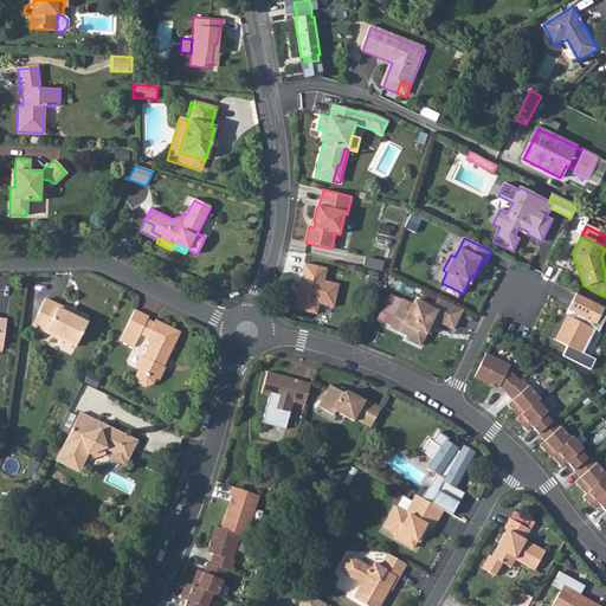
[(328,269),(304,263),(294,309),(317,315),(320,304),(334,308),(340,284),(324,281),(328,269)]
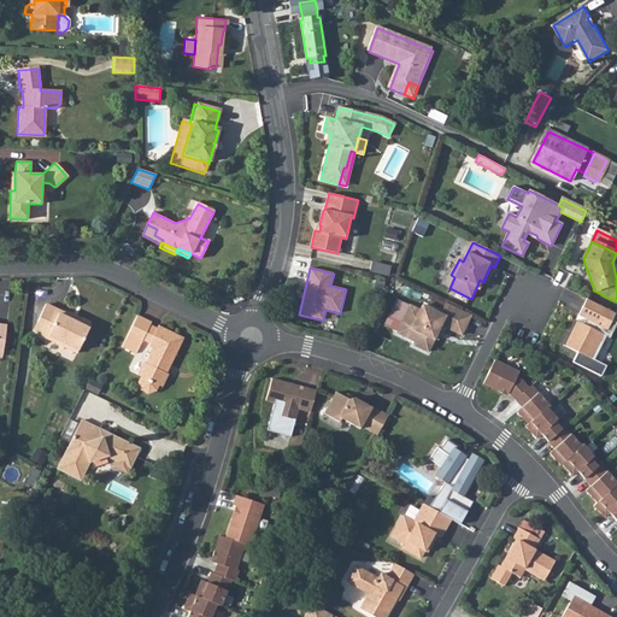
[(616,313),(587,299),(579,316),(586,319),(583,325),(576,322),(563,346),(577,353),(573,363),(601,377),(606,366),(592,359),(604,335),(610,339),(616,323),(612,321),(616,313)]
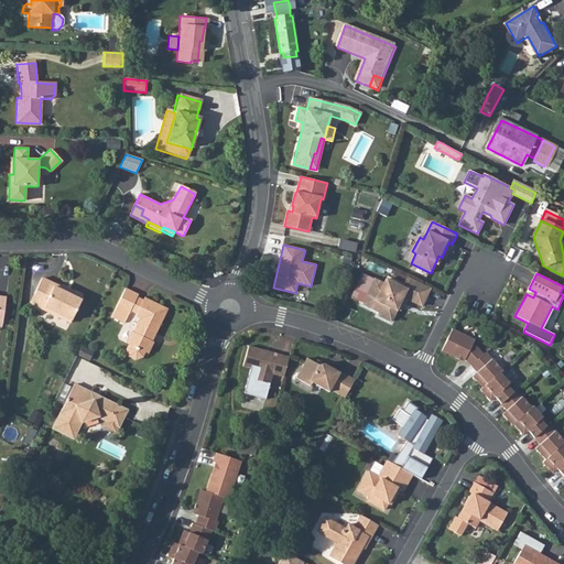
[(422,305),(430,289),(407,278),(402,286),(386,279),(383,283),(375,279),(362,304),(380,312),(378,315),(391,322),(403,296),(422,305)]
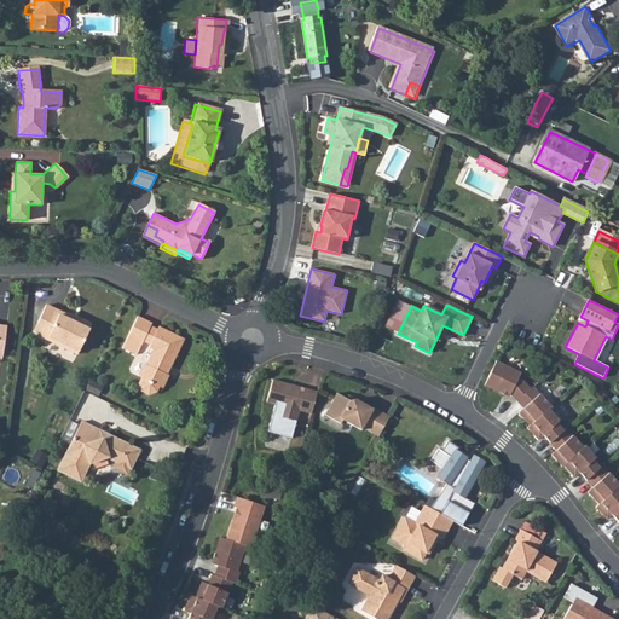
[(44,306),(35,322),(44,327),(40,334),(39,337),(75,356),(88,328),(76,322),(75,325),(67,320),(68,318),(44,306)]
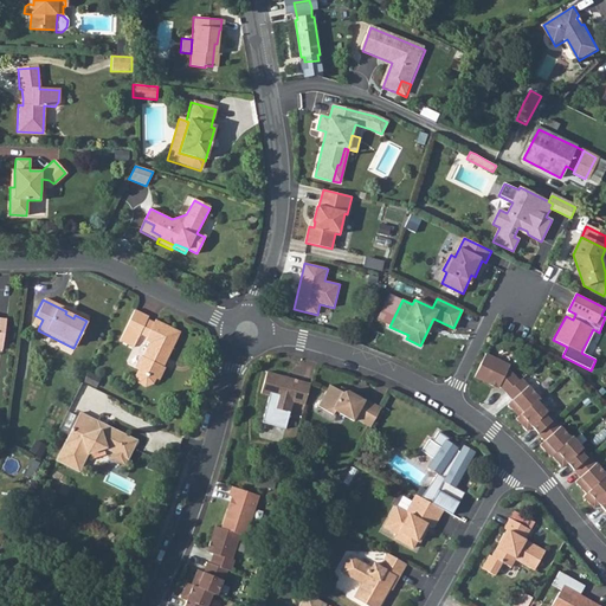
[(136,337),(139,335),(146,320),(147,317),(133,310),(123,331),(136,337)]
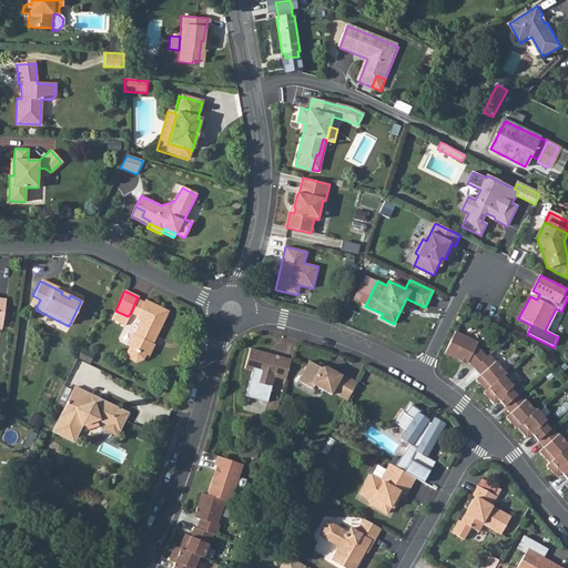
[(32,295),(29,303),(37,306),(40,300),(32,295)]
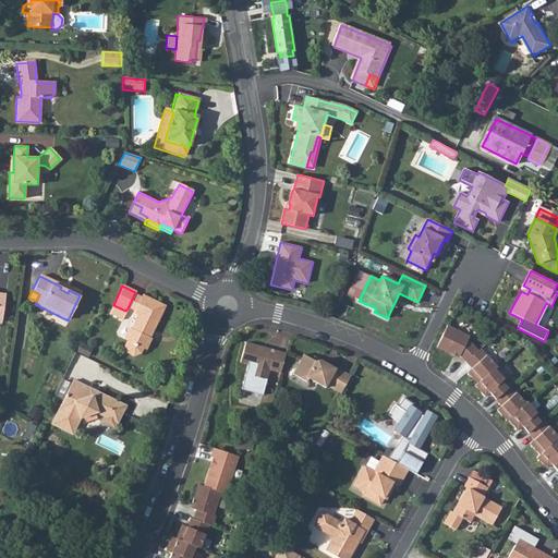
[(134,294),(128,308),(134,312),(141,298),(134,294)]
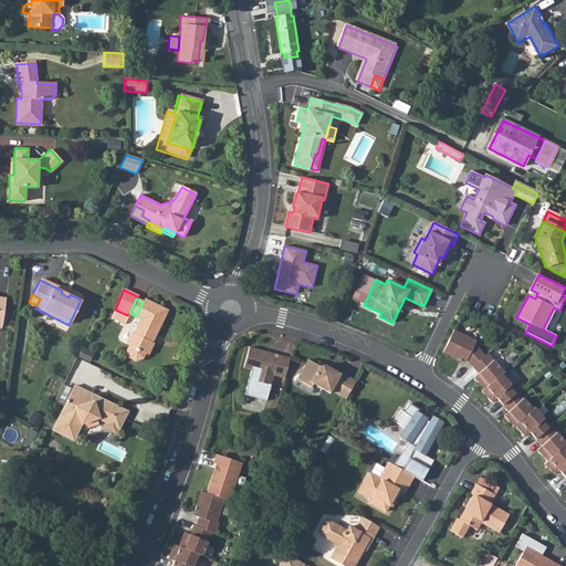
[(143,302),(136,316),(135,318),(138,321),(132,335),(129,334),(125,345),(127,347),(125,352),(127,359),(134,363),(142,360),(145,355),(147,356),(153,344),(148,342),(153,335),(155,335),(166,311),(144,300),(143,302)]
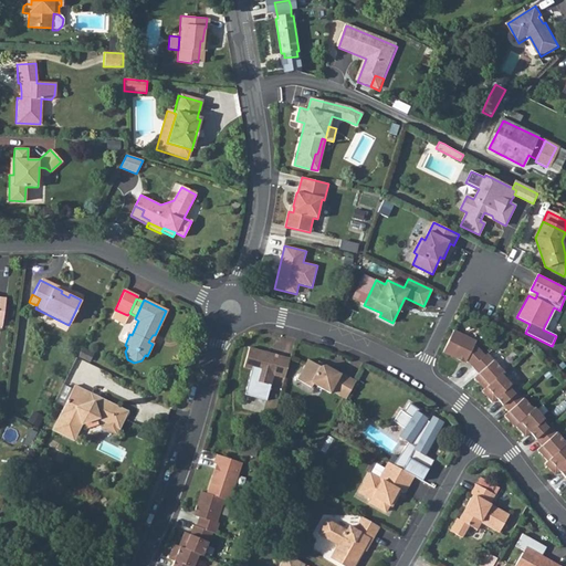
[(453,331),(442,353),(460,360),(461,359),(465,363),(467,360),(479,374),(474,378),(484,389),(482,391),(492,402),(496,398),(509,411),(504,416),(514,427),(515,426),(525,437),(530,432),(542,446),(537,450),(547,461),(545,464),(555,475),(559,471),(565,477),(565,478),(565,449),(564,447),(565,443),(534,408),(533,409),(501,374),(503,371),(488,354),(484,356),(474,345),(477,342),(453,331)]
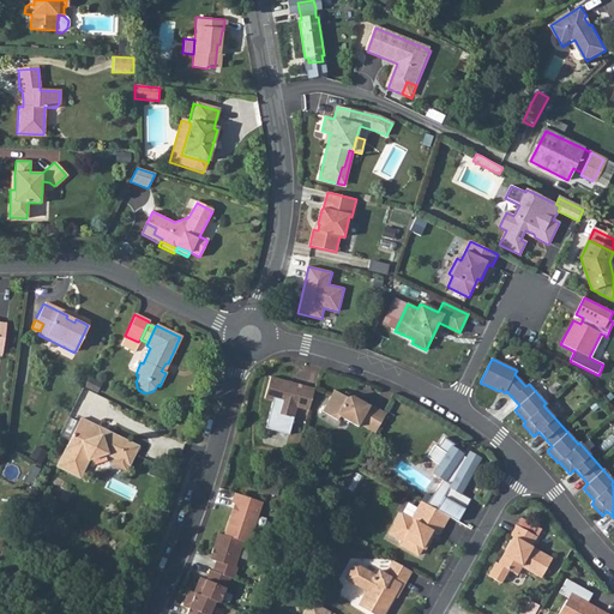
[(270,378),(265,398),(272,401),(265,428),(289,435),(296,408),(309,410),(314,389),(270,378)]
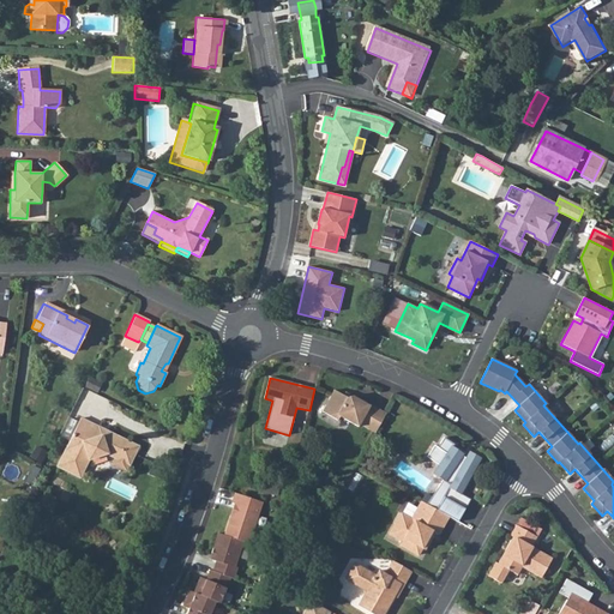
[(333,390),(321,411),(337,421),(339,416),(359,427),(360,425),(375,433),(386,414),(369,404),(369,405),(353,396),(347,398),(333,390)]
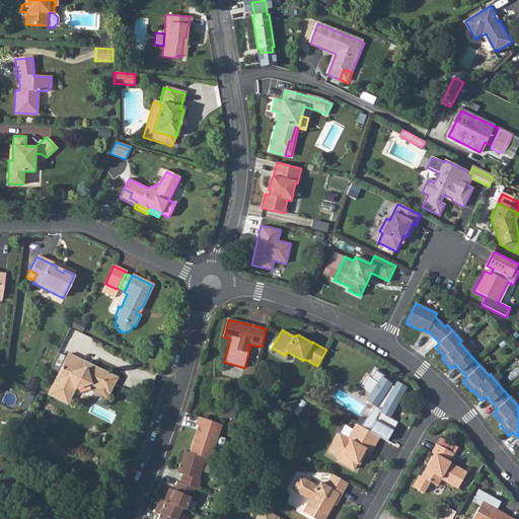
[(94,391),(95,394),(104,398),(106,397),(108,395),(114,385),(109,382),(113,377),(67,356),(48,396),(58,401),(61,395),(70,400),(75,391),(89,385),(96,389),(94,391)]
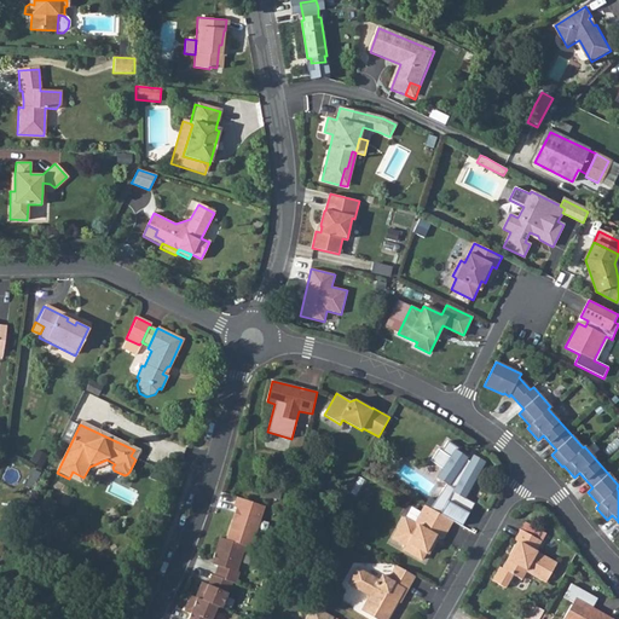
[(452,521),(462,526),(474,504),(464,498),(485,462),(474,456),(470,462),(466,460),(467,457),(457,450),(458,449),(447,441),(441,451),(438,449),(431,461),(443,469),(437,478),(446,484),(429,508),(452,521)]
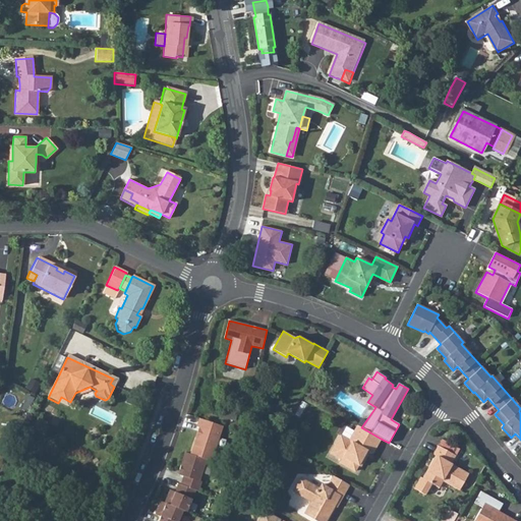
[(61,397),(58,403),(67,408),(70,402),(61,397)]
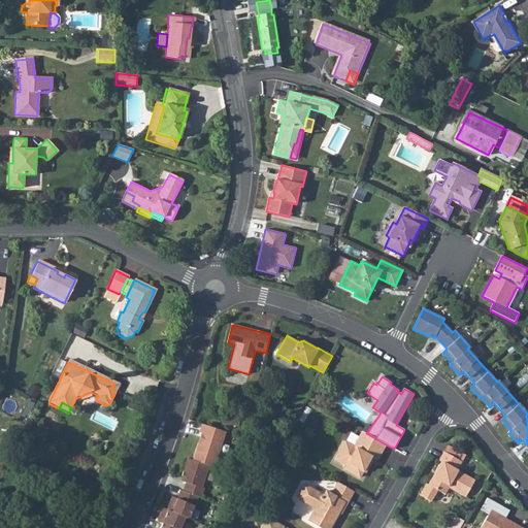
[(226,432),(202,424),(199,432),(202,433),(199,443),(198,443),(193,460),(188,459),(183,475),(184,476),(182,482),(186,483),(183,492),(180,491),(177,499),(172,496),(166,509),(163,508),(157,521),(162,523),(160,527),(179,527),(185,518),(189,519),(198,497),(201,498),(204,488),(202,488),(209,466),(215,467),(226,432)]
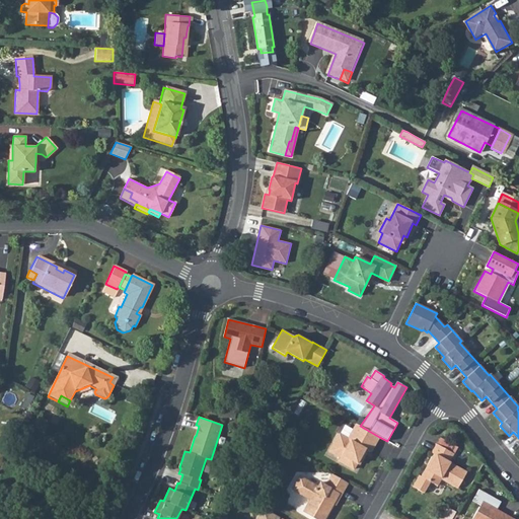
[(360,426),(359,425),(356,431),(353,430),(348,439),(340,434),(329,452),(341,458),(339,461),(354,469),(357,463),(359,464),(365,454),(363,453),(365,449),(371,452),(379,437),(360,426)]
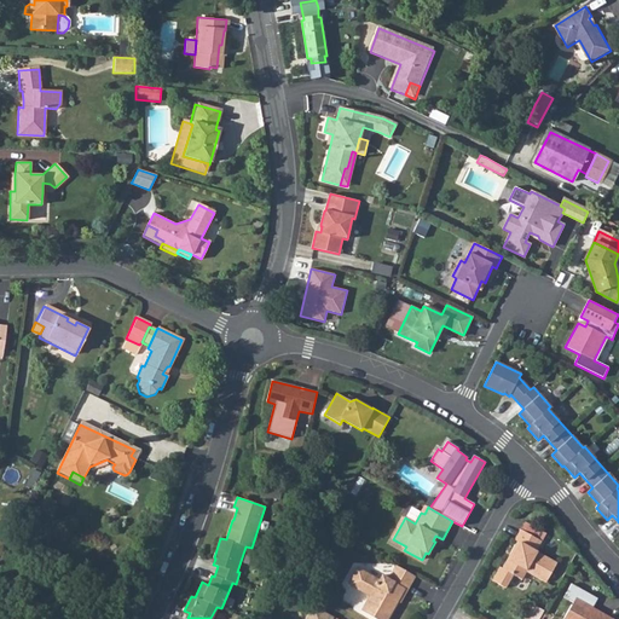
[(518,542),(502,568),(521,580),(526,572),(545,583),(557,563),(536,551),(542,542),(520,530),(515,541),(518,542)]
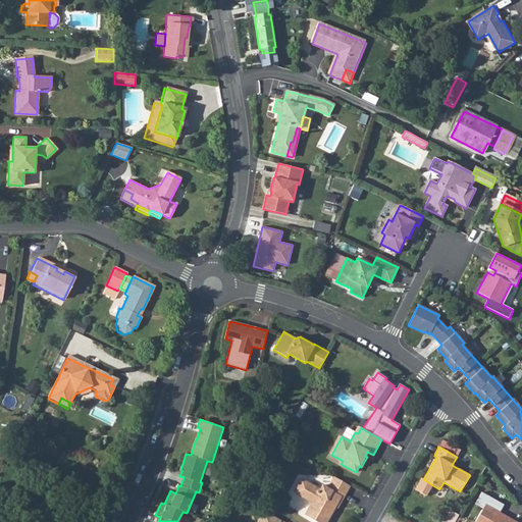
[(343,498),(350,485),(334,477),(327,488),(321,485),(319,489),(302,479),(294,492),(312,503),(305,516),(316,521),(326,521),(341,497),(343,498)]
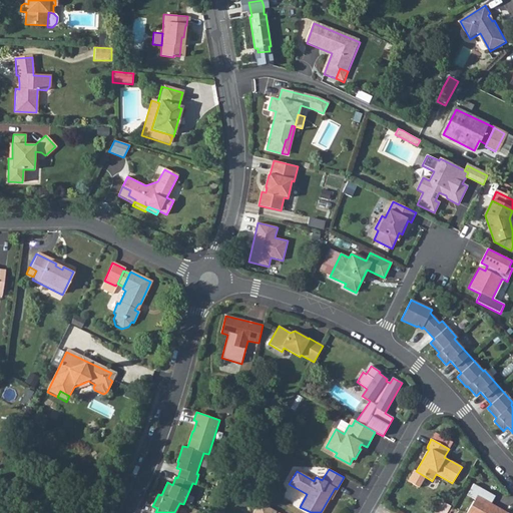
[(495,496),(473,484),(467,495),(475,500),(474,502),(474,506),(474,508),(475,512),(505,512),(490,504),(495,496)]
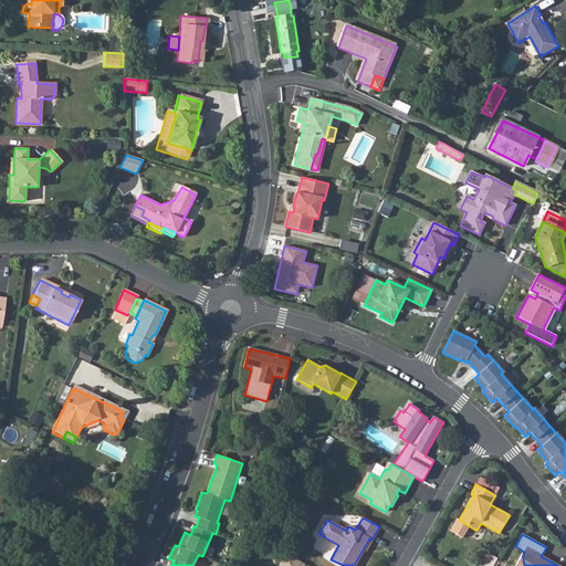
[(106,543),(102,552),(106,555),(111,546),(106,543)]
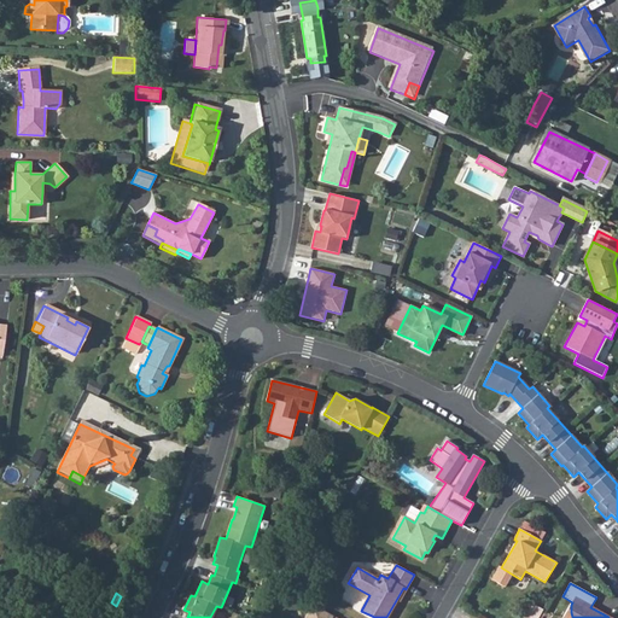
[(304,617),(333,617),(336,614),(313,602),(304,617)]
